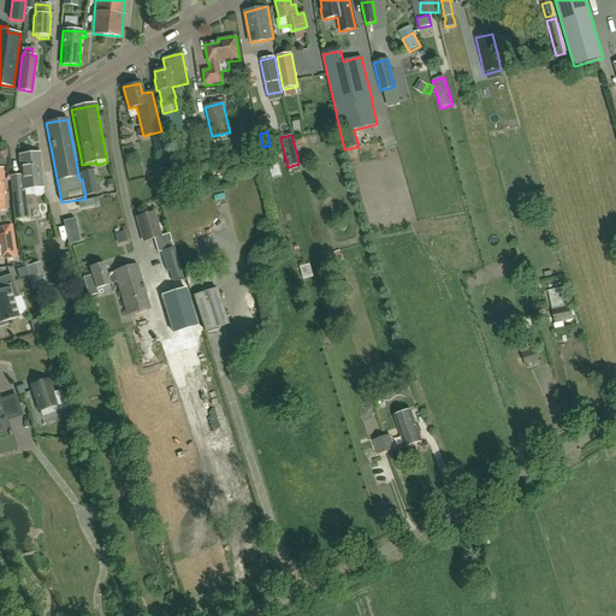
[(28,205),(27,205),(24,190),(43,188),(40,154),(19,157),(22,176),(11,177),(15,206),(16,219),(29,218),(28,205)]
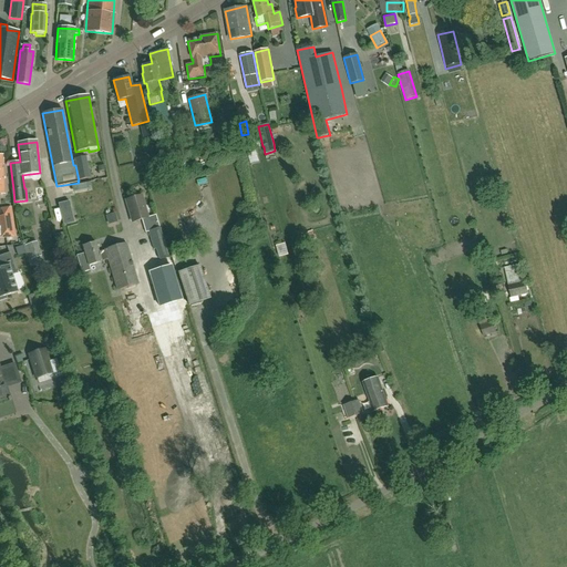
[(74,158),(75,165),(79,181),(90,178),(85,156),(74,158)]
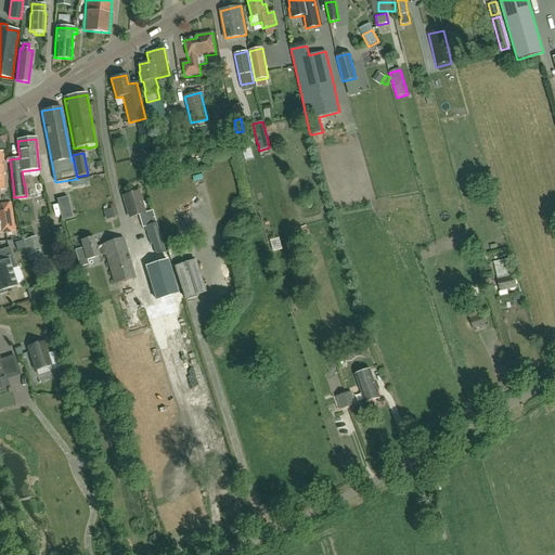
[(90,185),(89,179),(69,182),(72,189),(90,185)]
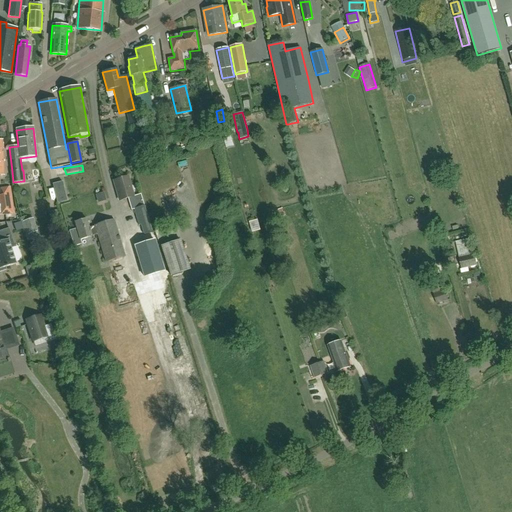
[(122,178),(113,181),(119,201),(128,198),(132,210),(134,210),(139,226),(141,225),(143,234),(151,232),(140,194),(133,197),(127,177),(122,178)]
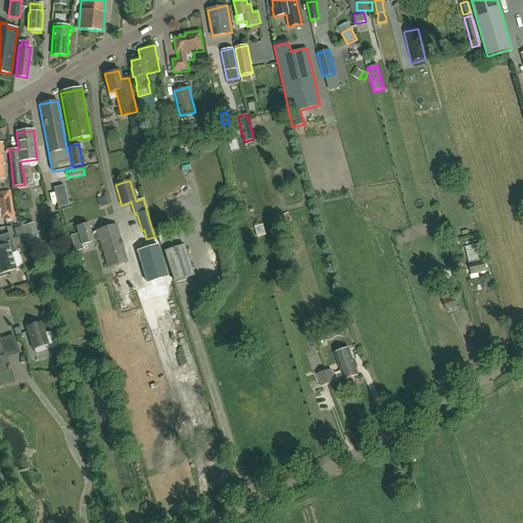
[(54,188),(58,207),(68,205),(63,186),(54,188)]
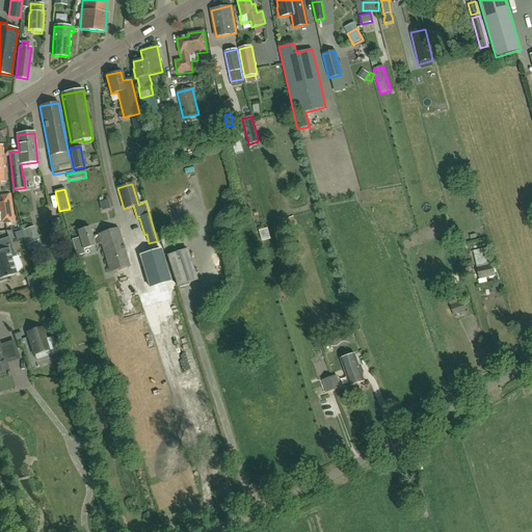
[(108,200),(99,202),(101,210),(110,207),(108,200)]
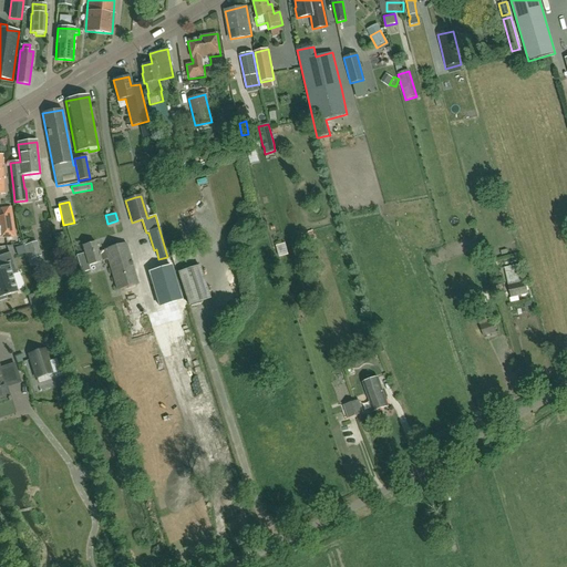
[(0,216),(0,233),(1,239),(13,238),(10,215),(0,216)]
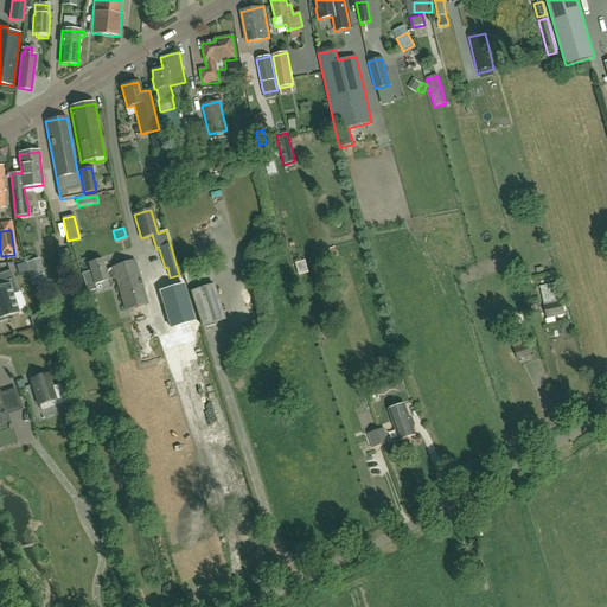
[(190,242),(206,241),(206,231),(189,232),(190,242)]
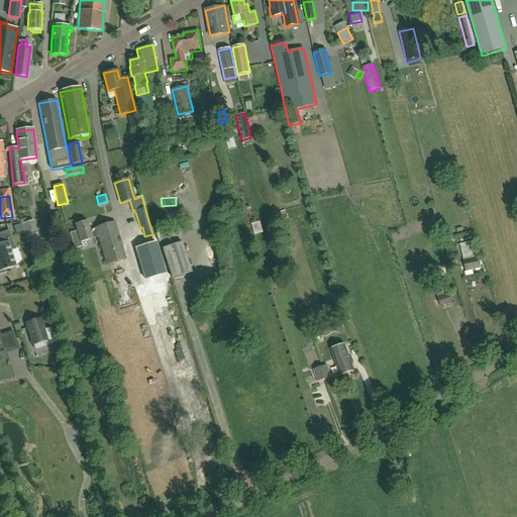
[(21,224),(23,224),(27,237),(38,233),(33,220),(25,223),(24,220),(20,221),(21,224)]
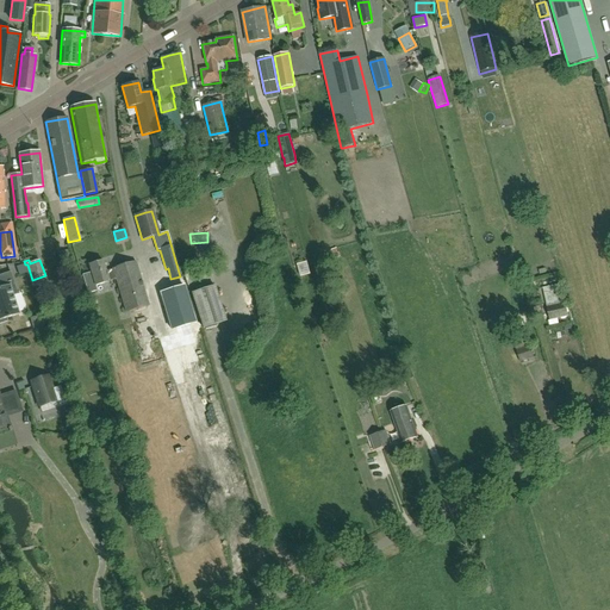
[(109,282),(109,281),(116,280),(126,313),(149,306),(136,262),(113,268),(113,269),(106,272),(103,261),(88,266),(91,273),(82,275),(88,294),(98,292),(95,286),(109,282)]
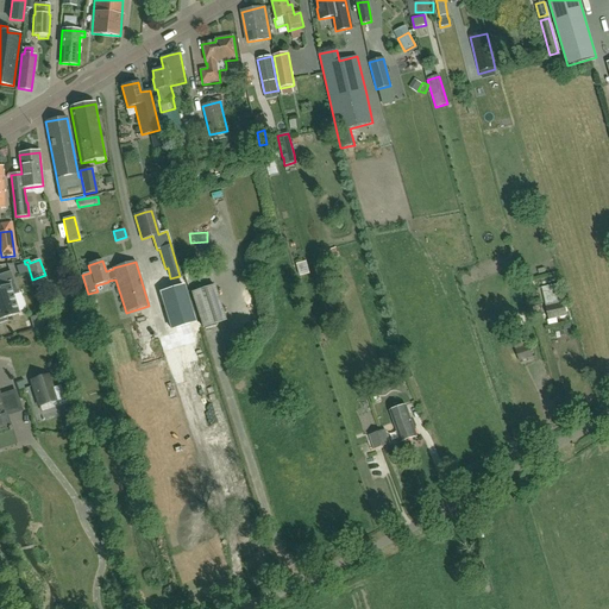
[(11,271),(0,274),(0,324),(8,321),(7,319),(20,314),(13,295),(18,294),(11,271)]
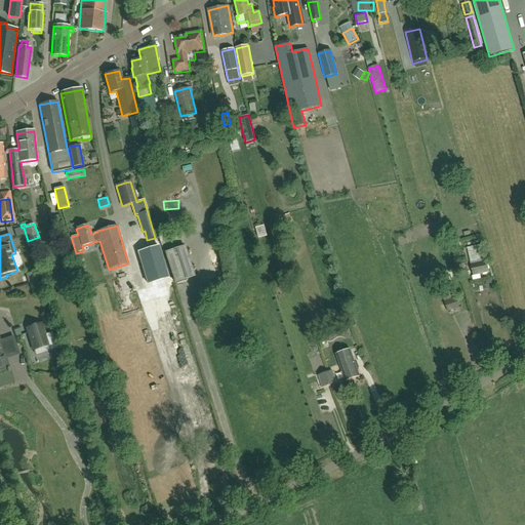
[(469,257),(471,265),(473,276),(489,273),(486,260),(484,250),(482,250),(481,245),(467,248),(469,257)]
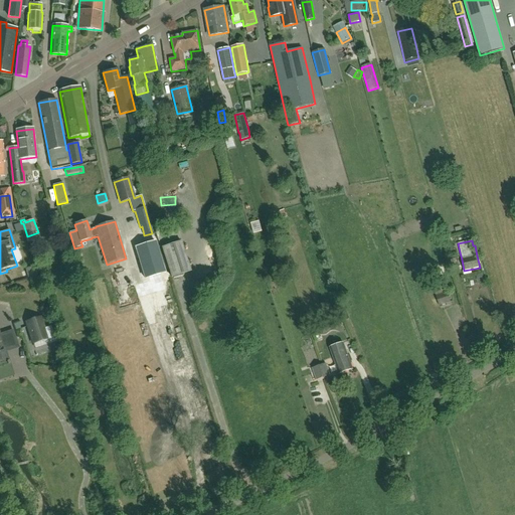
[(162,248),(171,278),(190,272),(181,242),(162,248)]
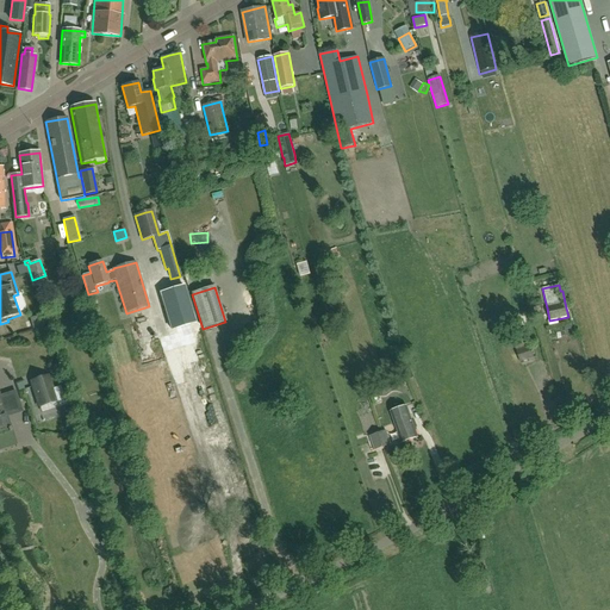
[(148,340),(157,336),(153,323),(143,327),(148,340)]
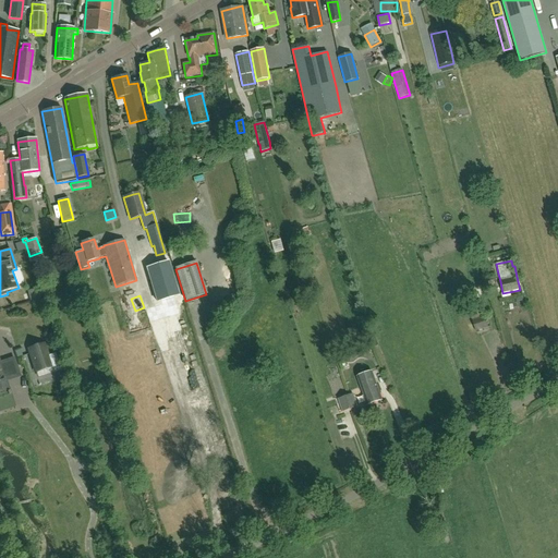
[(469,308),(472,320),(475,331),(488,327),(485,316),(482,305),(469,308)]
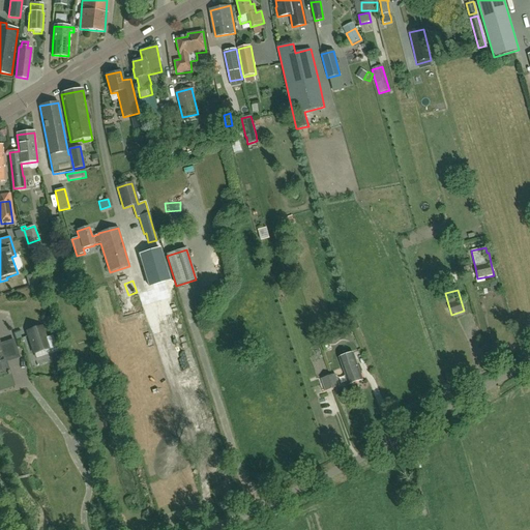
[(39,352),(45,354),(50,352),(49,350),(56,347),(53,335),(49,337),(49,340),(46,341),(41,327),(28,331),(34,353),(39,352)]
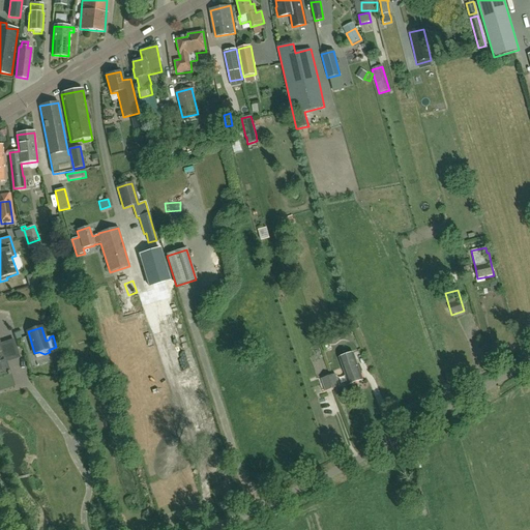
[(18,356),(12,342),(0,345),(0,380),(9,378),(8,375),(9,375),(8,372),(7,373),(4,360),(18,356)]
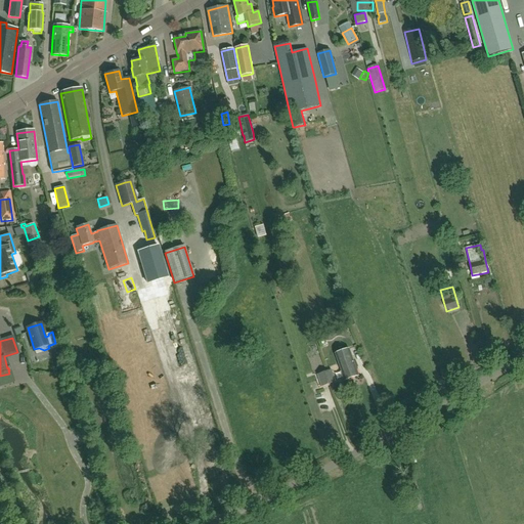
[(359,376),(349,349),(336,354),(345,381),(359,376)]
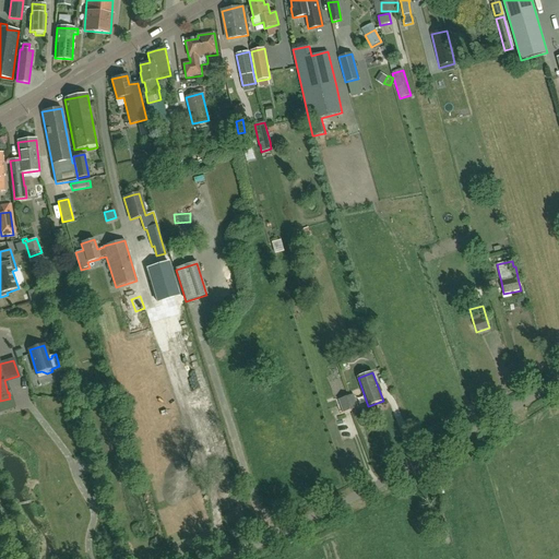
[(343,413),(358,407),(354,394),(339,400),(343,413)]
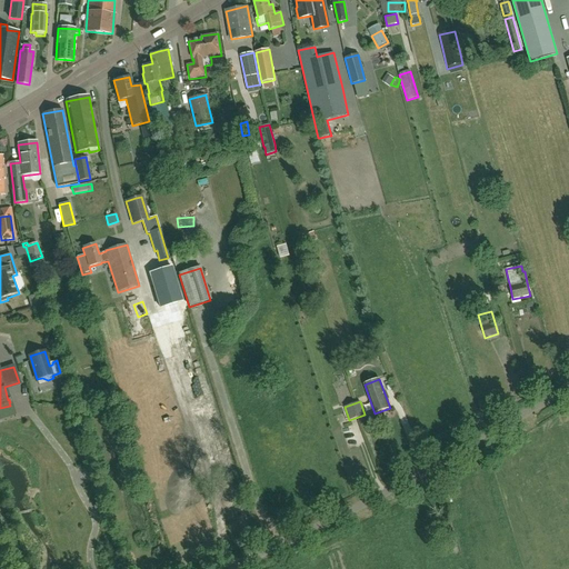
[(5,410),(6,420),(20,418),(18,408),(5,410)]
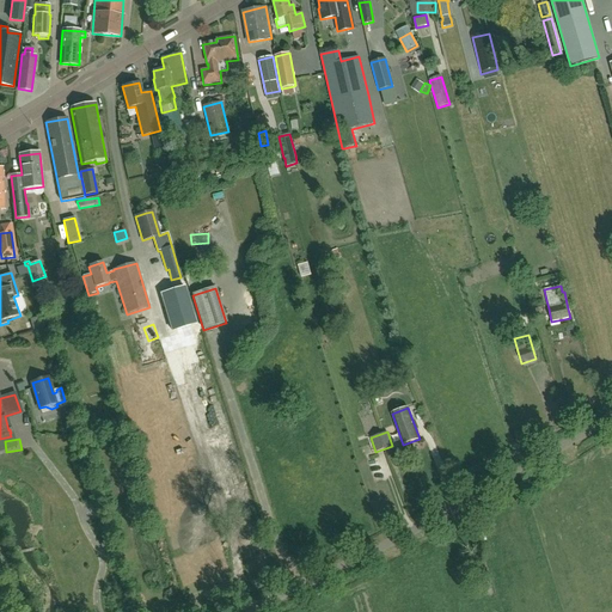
[(491,583),(489,576),(484,557),(477,560),(483,579),(483,582),(484,586),(491,583)]
